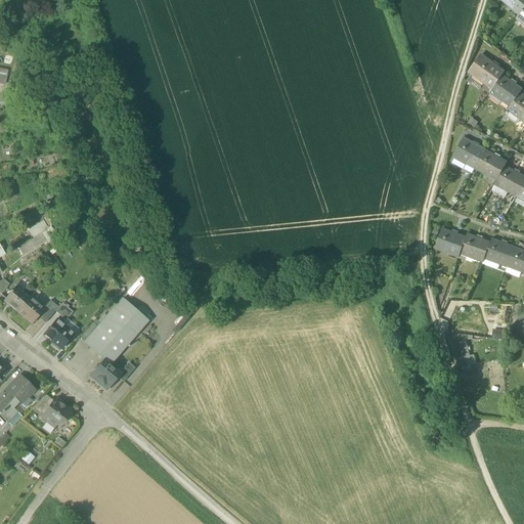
[(499,0),(498,1),(510,10),(512,8),(503,0),(499,0)]
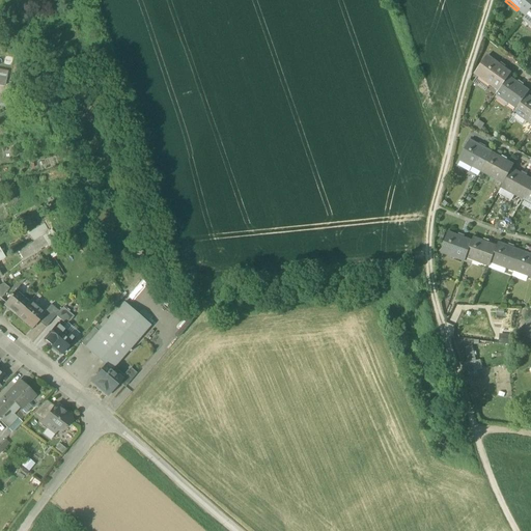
[(516,10),(525,17),(530,9),(530,0),(509,0),(519,8),(516,10)]
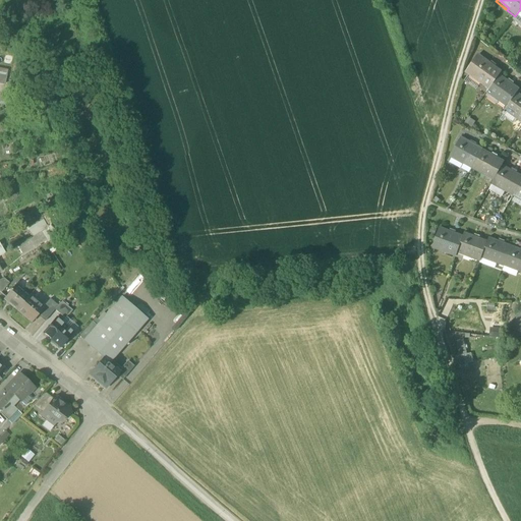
[(470,73),(481,58),(477,55),(465,73),(468,75),(470,73)]
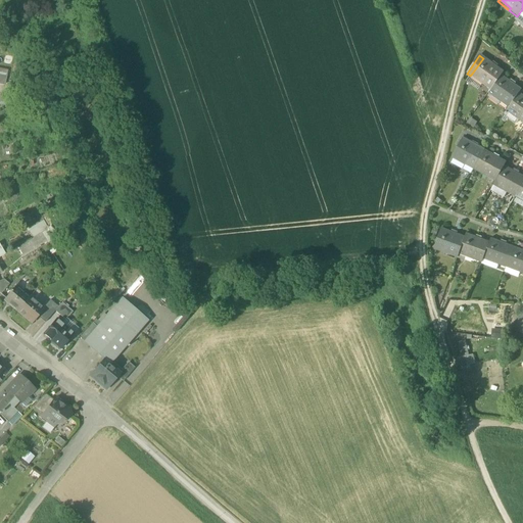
[(482,85),(490,91),(501,76),(504,73),(496,67),(483,58),(472,74),(484,82),(482,85)]
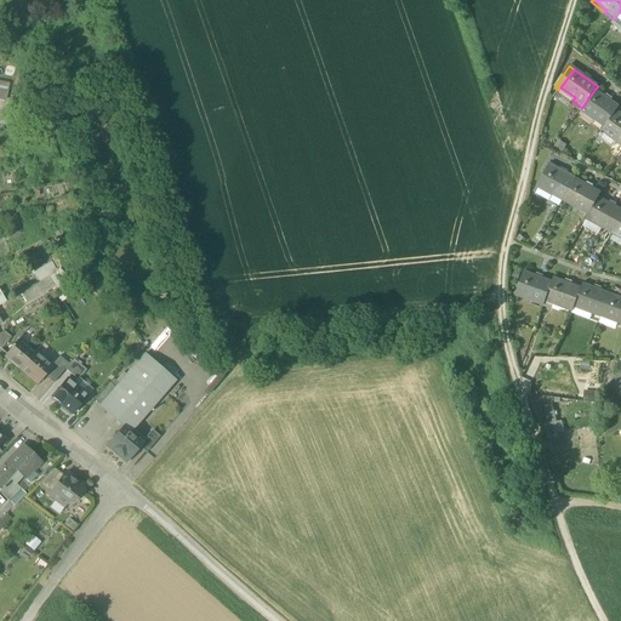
[(558,90),(573,101),(575,97),(560,87),(558,90)]
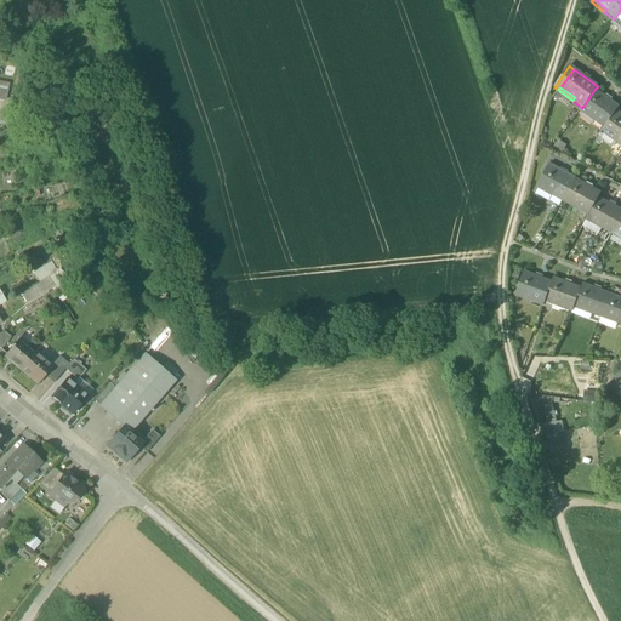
[(573,101),(558,90),(552,98),(567,108),(573,101)]
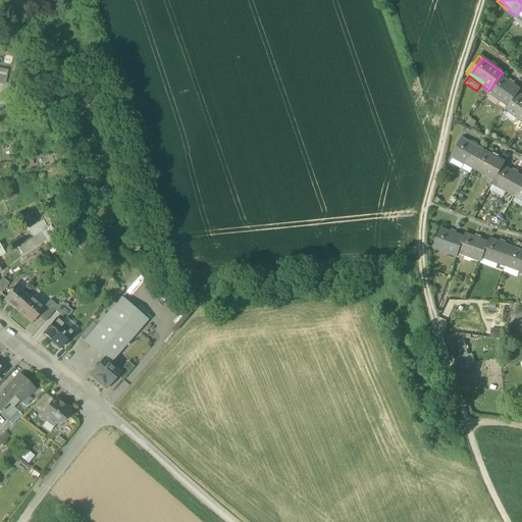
[(514,85),(500,75),(489,91),(501,99),(499,102),(500,103),(507,108),(518,93),(520,90),(513,86),(514,85)]
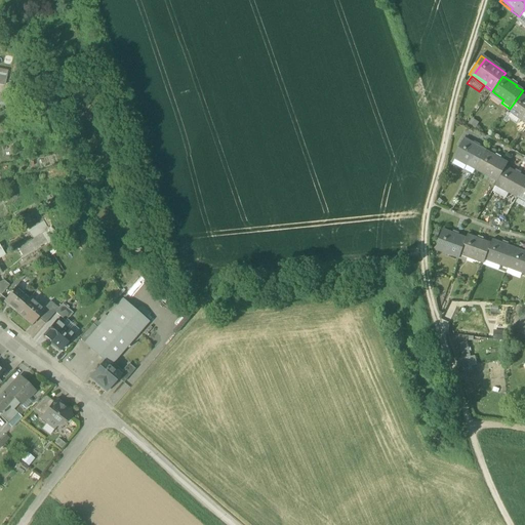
[(491,94),(501,103),(503,99),(492,91),(490,94),(491,94)]
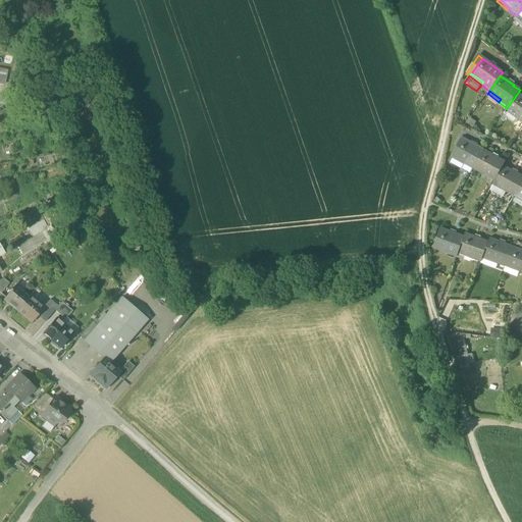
[(521,96),(518,93),(507,108),(518,117),(516,119),(517,120),(521,123),(521,96)]
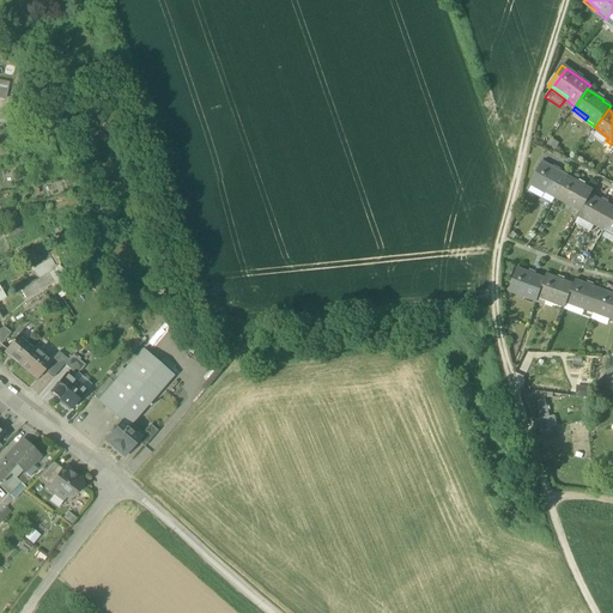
[(586,120),(574,110),(571,114),(584,123),(587,121),(586,120)]
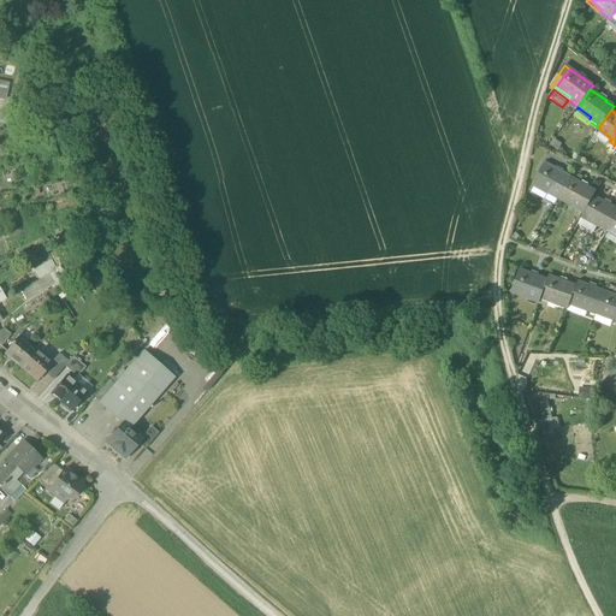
[(597,132),(609,141),(611,138),(598,128),(596,131),(597,132)]
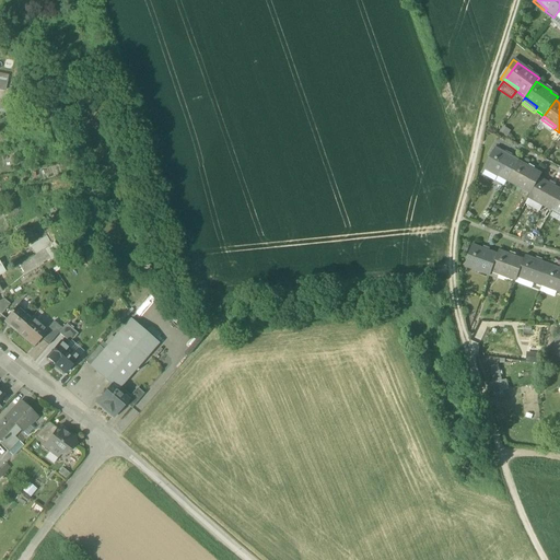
[(553,128),(543,120),(537,129),(540,131),(543,128),(551,135),(555,129),(553,128)]
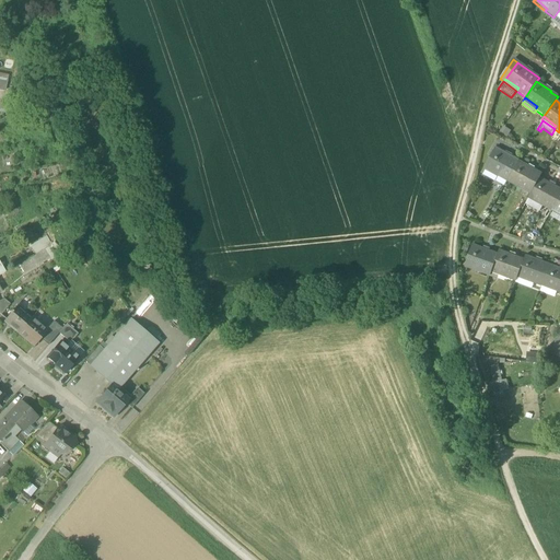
[(511,131),(504,127),(500,132),(506,138),(511,131)]
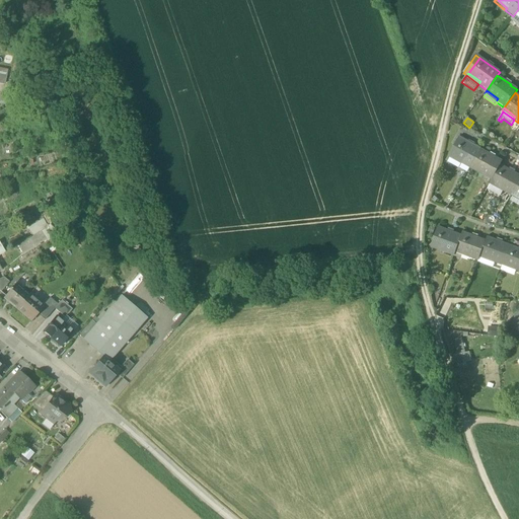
[(469,168),(471,166),(480,150),(473,146),(459,138),(450,154),(462,161),(461,164),(469,168)]
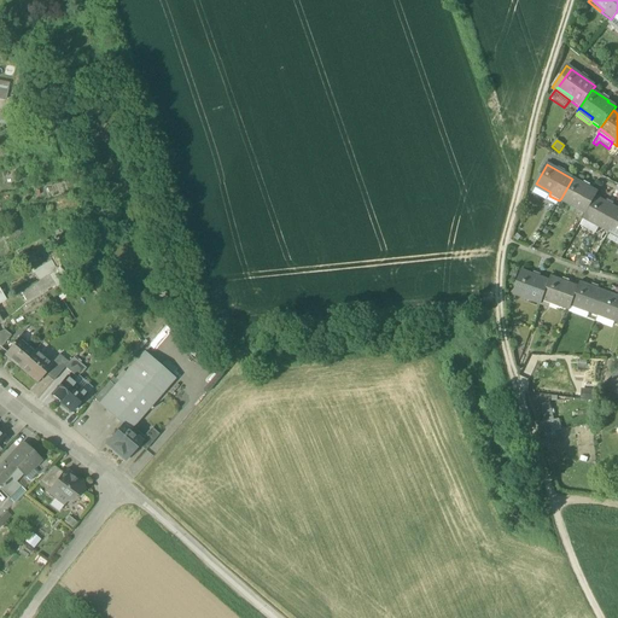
[(575,209),(584,215),(595,197),(598,192),(589,187),(572,178),(572,179),(561,198),(576,205),(575,209)]
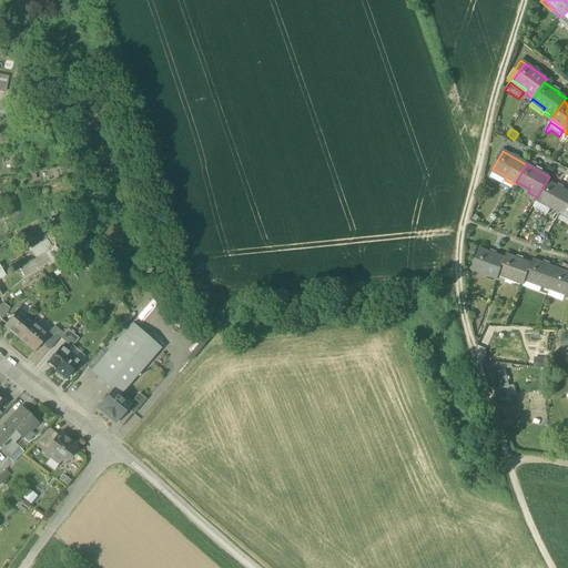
[(490,171),(505,180),(506,176),(493,169),(490,171)]
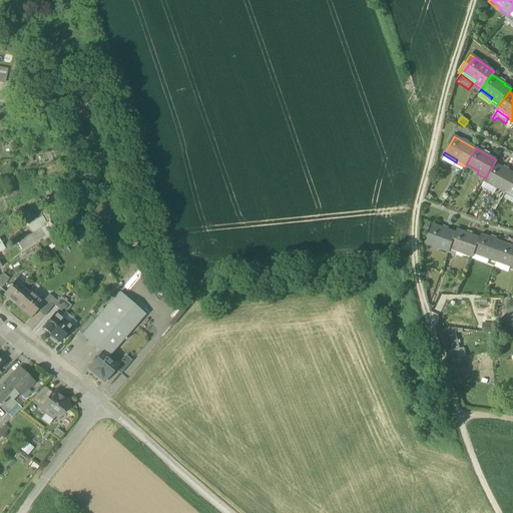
[(505,193),(506,190),(512,177),(512,173),(508,171),(508,170),(494,163),(485,178),(485,179),(497,185),(496,188),(497,189),(505,193)]
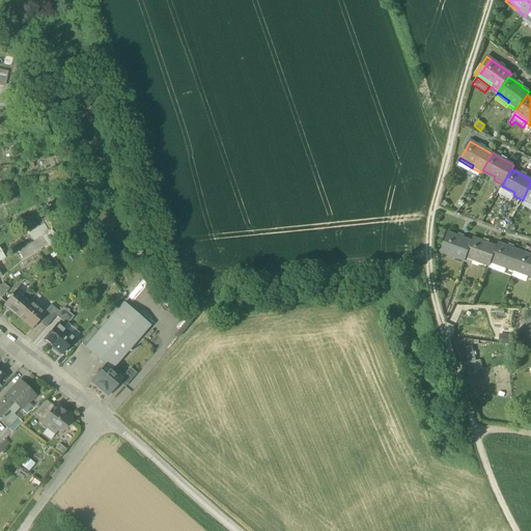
[(480,172),(494,179),(495,176),(482,170),(480,172)]
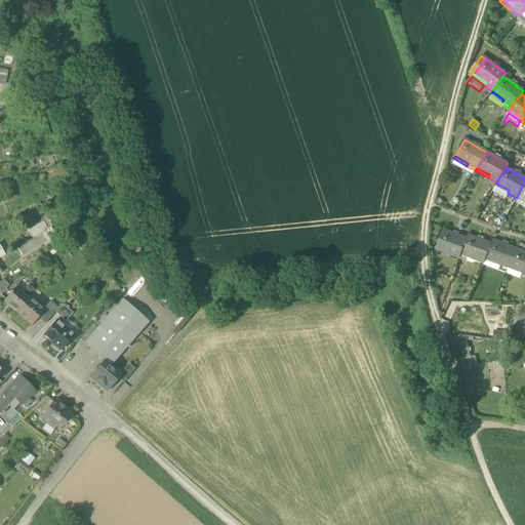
[(494,186),(508,193),(509,190),(496,184),(494,186)]
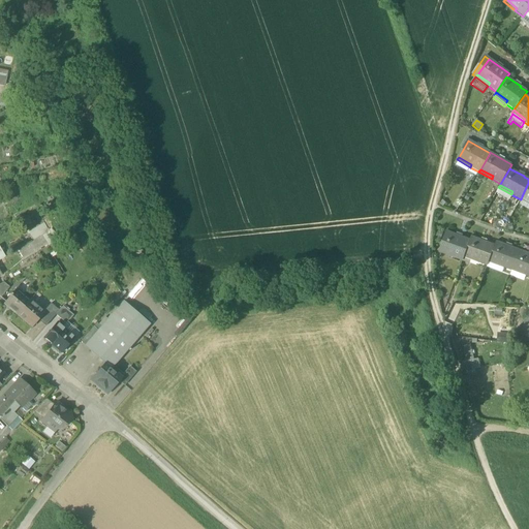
[(511,194),(498,187),(495,193),(509,200),(512,195),(511,194)]
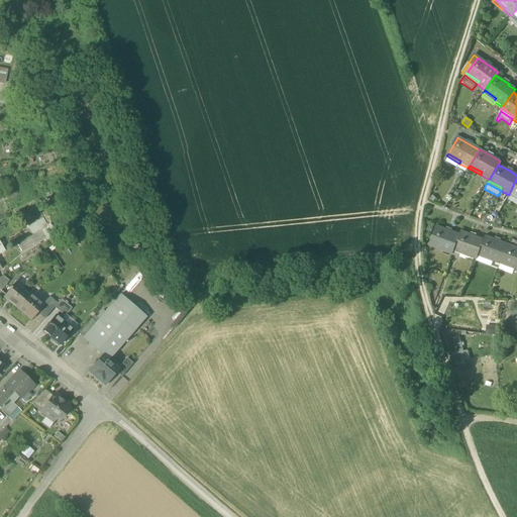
[(516,199),(510,196),(508,200),(516,205),(516,199)]
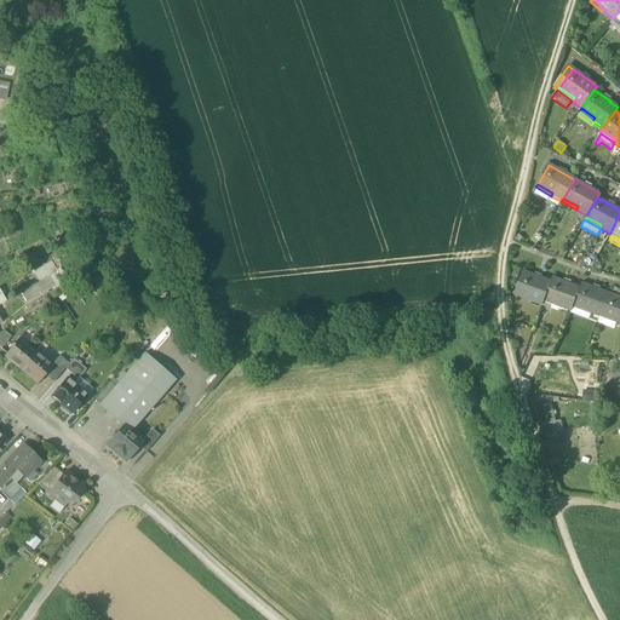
[(34,273),(40,283),(57,273),(52,263),(34,273)]
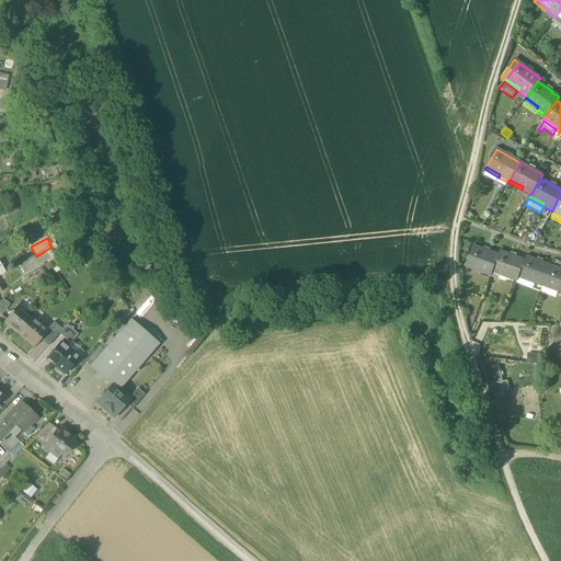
[(492,274),(493,270),(499,255),(490,252),(473,245),(466,265),(481,271),(480,274),(490,277),(492,274)]
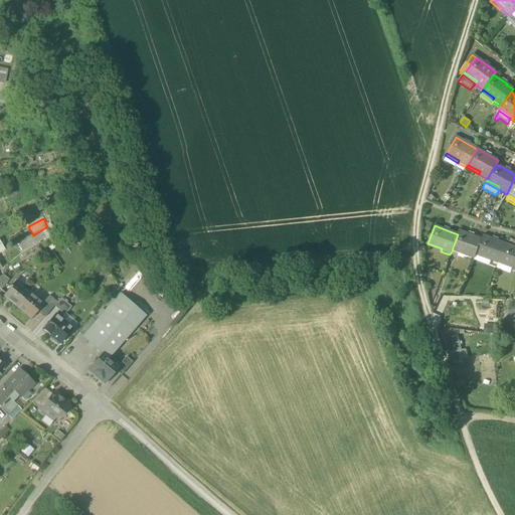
[(17,244),(21,251),(47,236),(43,229),(33,235),(17,244)]
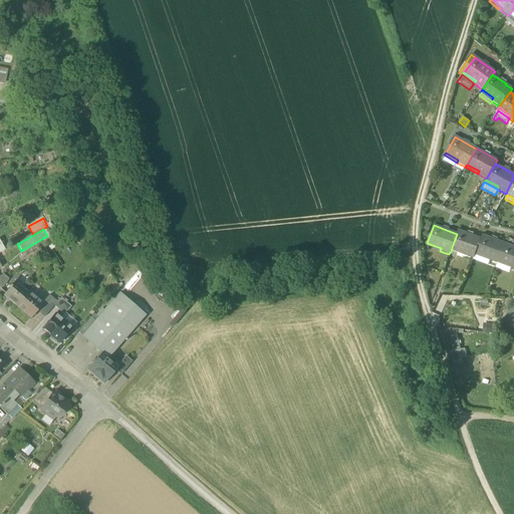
[(474,255),(476,252),(481,239),(473,236),(458,230),(457,234),(452,247),(465,252),(464,255),(473,259),(474,255)]
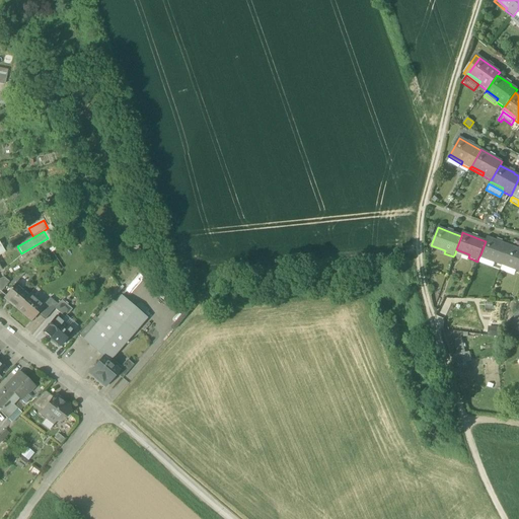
[(500,269),(501,269),(503,263),(509,245),(502,243),(502,242),(487,237),(486,241),(480,254),(494,260),(493,263),(501,266),(500,269)]
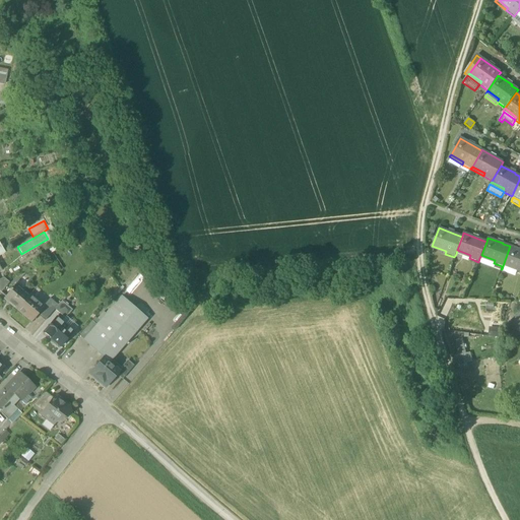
[(431,249),(445,254),(446,251),(432,246),(431,249)]
